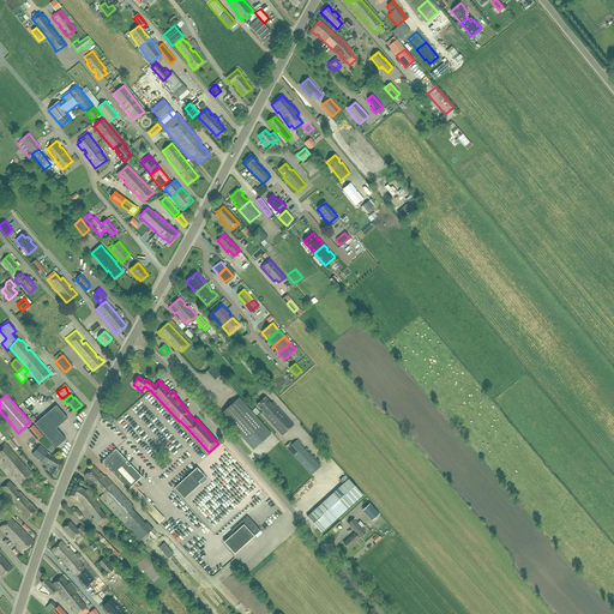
[(221,414),(245,440),(253,450),(271,434),(239,397),(221,414)]
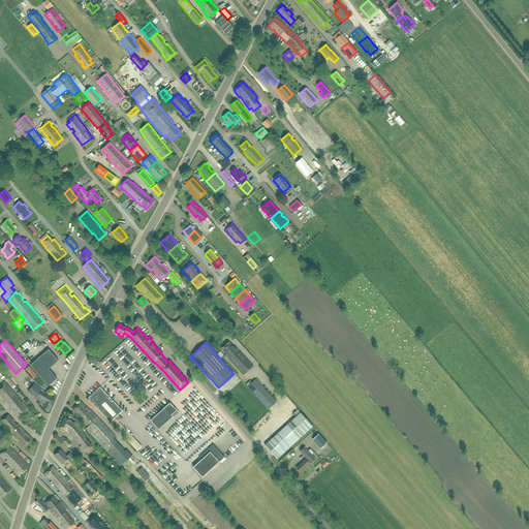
[(224,345),(248,371),(253,366),(238,349),(237,350),(235,349),(236,347),(235,346),(234,347),(228,342),(224,345)]
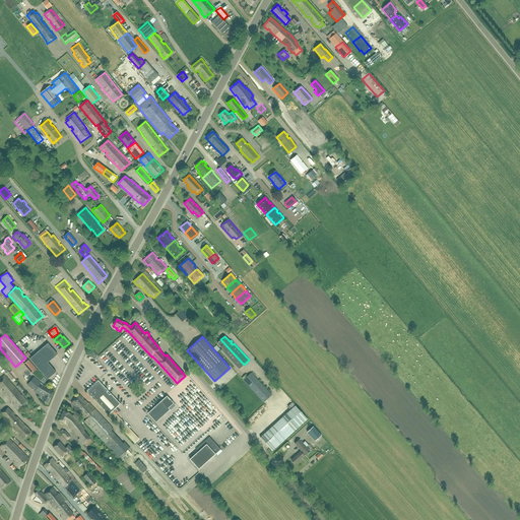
[(239,369),(244,365),(220,339),(217,343),(220,346),(222,348),(220,349),(238,368),(239,369)]
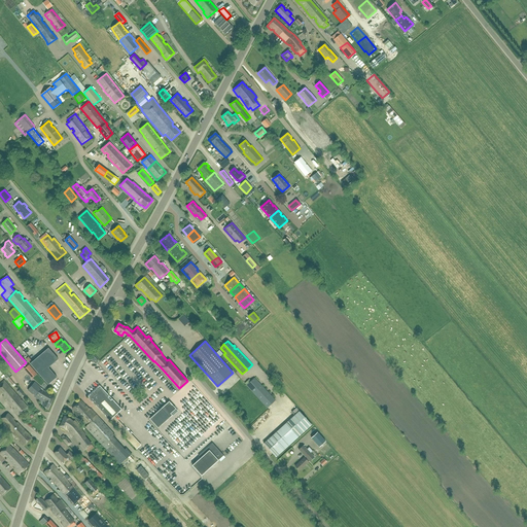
[(47,384),(57,377),(48,367),(58,359),(48,348),(30,363),(47,384)]
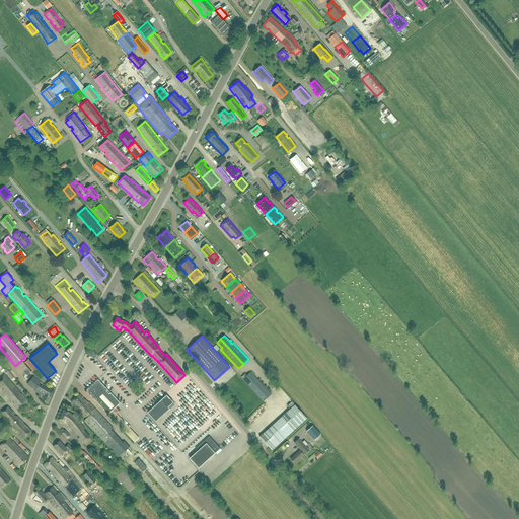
[(30,373),(35,368),(27,360),(23,364),(30,373)]
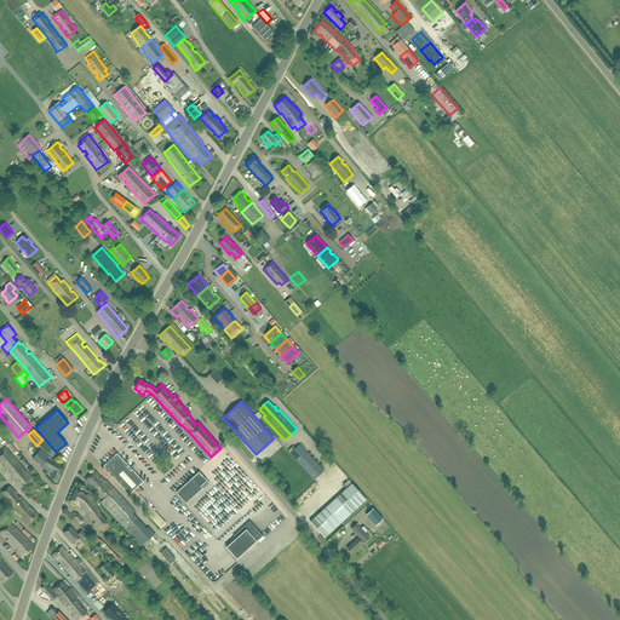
[(18,453),(11,445),(7,441),(5,443),(16,455),(18,453)]
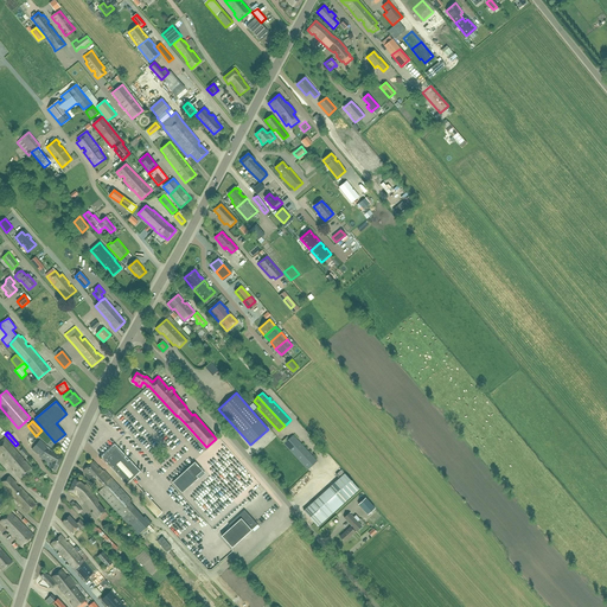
[(308,470),(317,461),(293,435),(283,443),(308,470)]
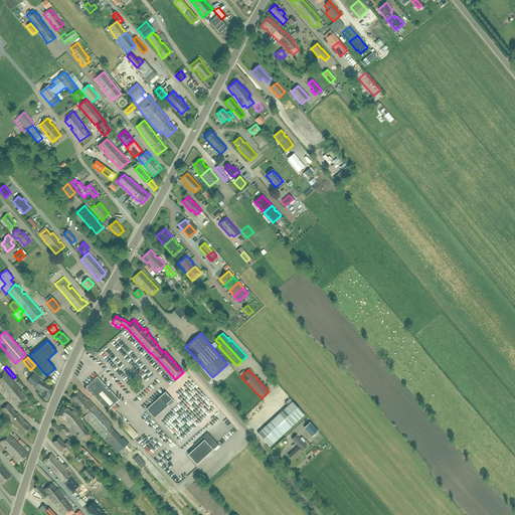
[(27,398),(4,371),(0,374),(0,384),(2,384),(3,386),(3,387),(10,397),(12,396),(14,399),(13,400),(17,405),(27,398)]
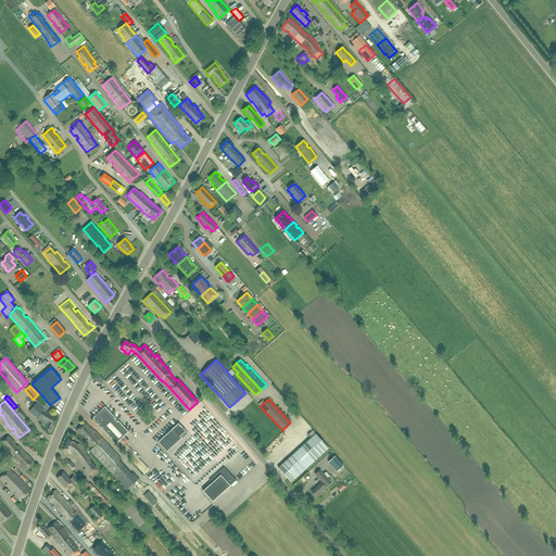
[(57,418),(43,411),(36,404),(28,412),(34,417),(35,416),(37,418),(37,420),(43,424),(45,422),(47,425),(46,428),(51,431),(57,418)]
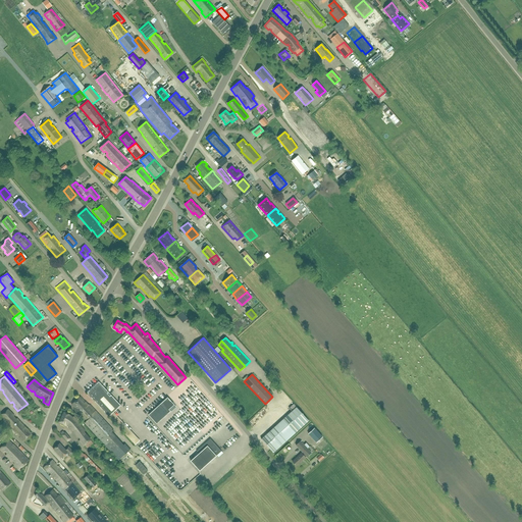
[(109,417),(114,413),(121,406),(98,381),(87,392),(109,417)]
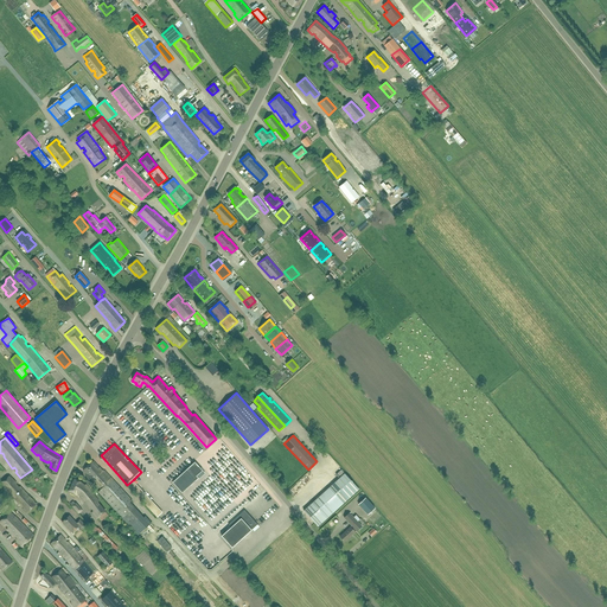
[(94,461),(84,471),(101,489),(97,492),(138,536),(152,523),(146,516),(144,518),(129,503),(132,500),(104,471),(101,471),(94,461)]
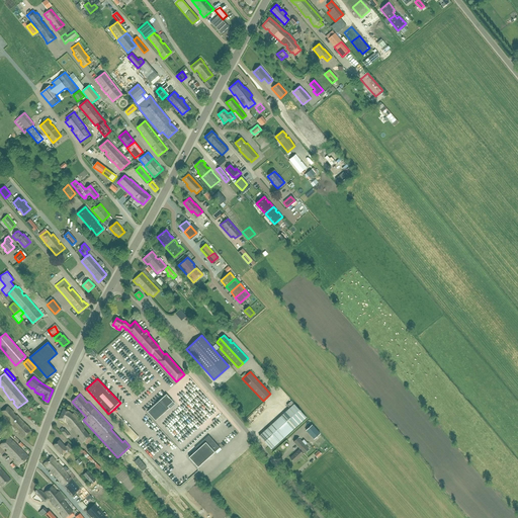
[(166,395),(147,412),(155,421),(169,408),(168,406),(172,402),(166,395)]
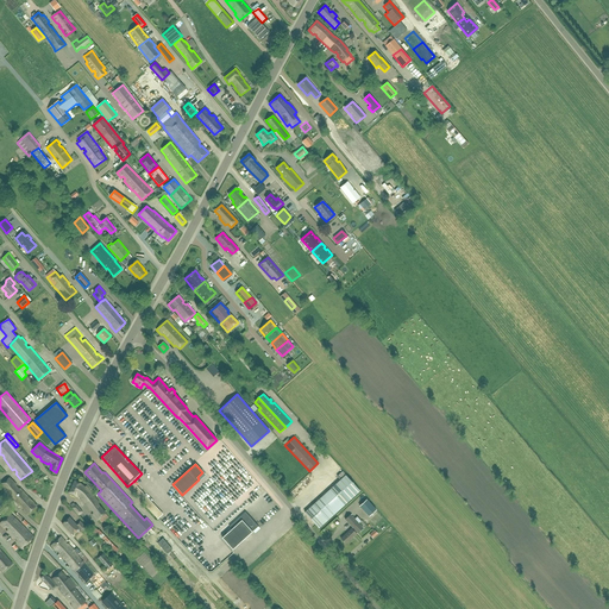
[(227,497),(252,477),(249,471),(248,472),(245,469),(239,473),(243,478),(236,483),(233,479),(232,481),(236,485),(231,489),(225,494),(227,497)]
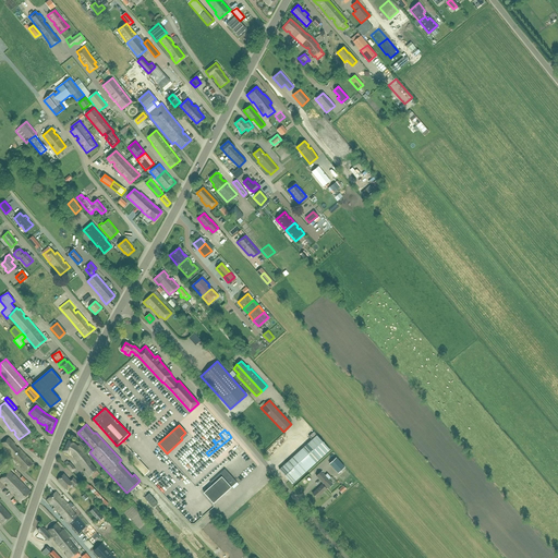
[(330,450),(313,433),(308,436),(312,439),(279,470),(292,484),(330,450)]
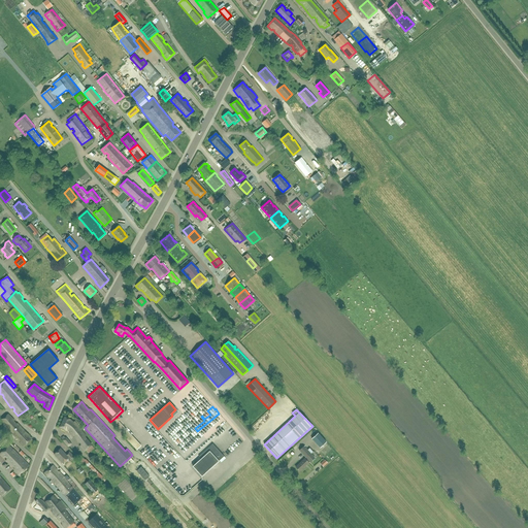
[(28,434),(18,423),(15,423),(14,421),(14,420),(8,414),(0,420),(13,435),(20,441),(19,442),(24,447),(32,438),(28,434)]
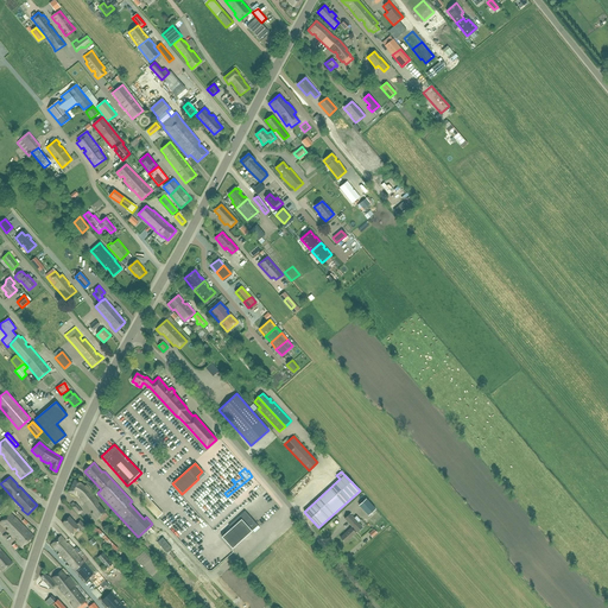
[(84,486),(81,483),(75,480),(69,492),(77,496),(78,495),(80,498),(89,510),(90,508),(93,512),(92,514),(96,520),(99,519),(102,523),(108,517),(106,513),(106,512),(97,502),(99,501),(86,485),(84,486)]
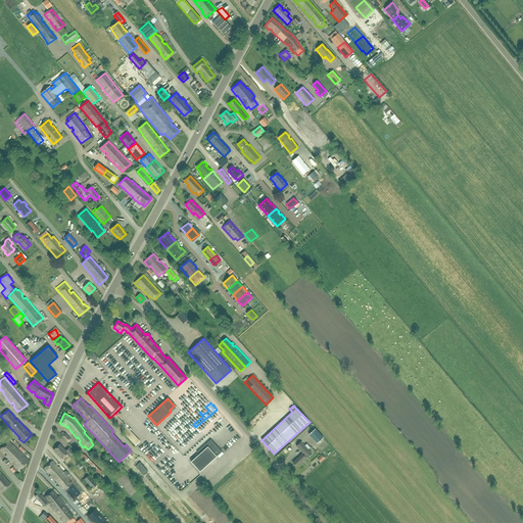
[(322,438),(315,430),(308,435),(316,444),(322,438)]
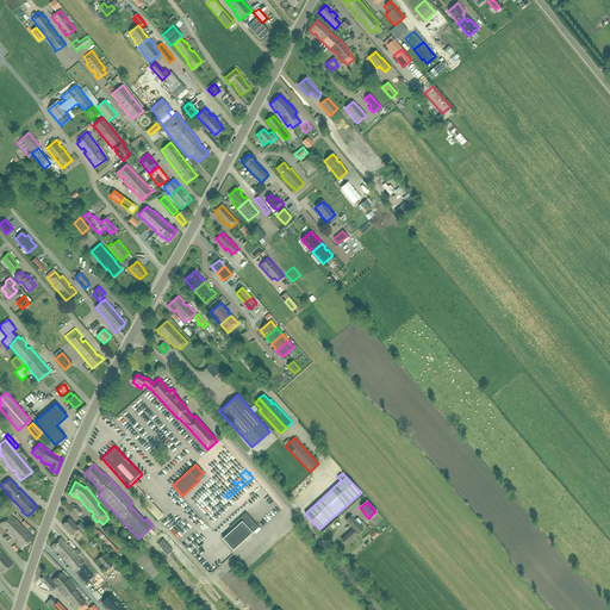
[(232,551),(253,533),(259,527),(246,512),(229,528),(231,530),(223,539),(232,551)]
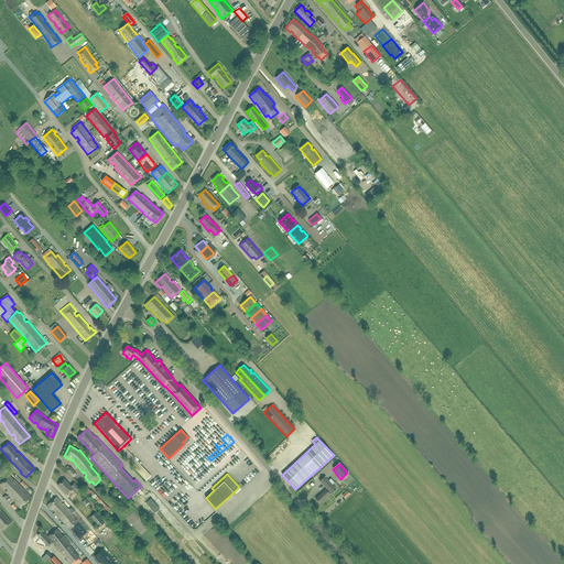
[(9,476),(0,484),(0,485),(3,489),(6,487),(8,490),(6,491),(12,498),(13,498),(15,500),(15,501),(21,507),(31,497),(19,485),(9,476)]
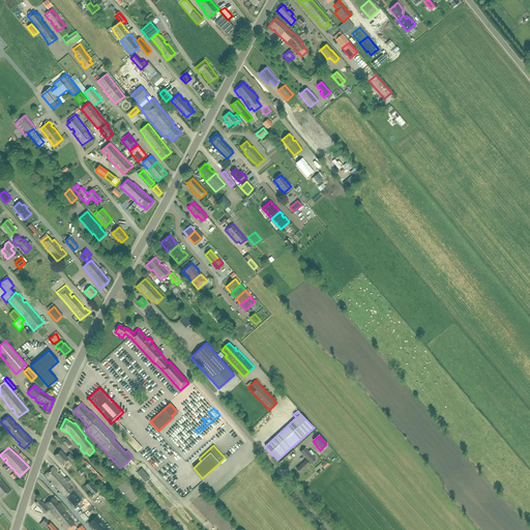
[(308,451),(305,448),(300,452),(306,459),(296,468),(300,473),(311,464),(312,464),(316,460),(312,455),(315,453),(311,449),(308,451)]
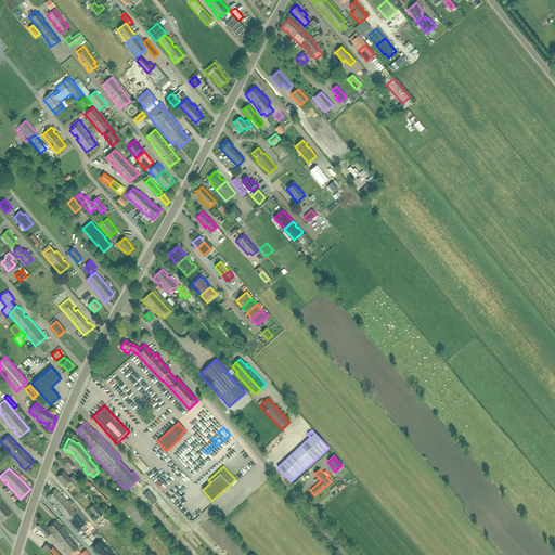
[(69,478),(64,472),(56,478),(65,487),(71,481),(74,485),(78,480),(73,475),(69,478)]
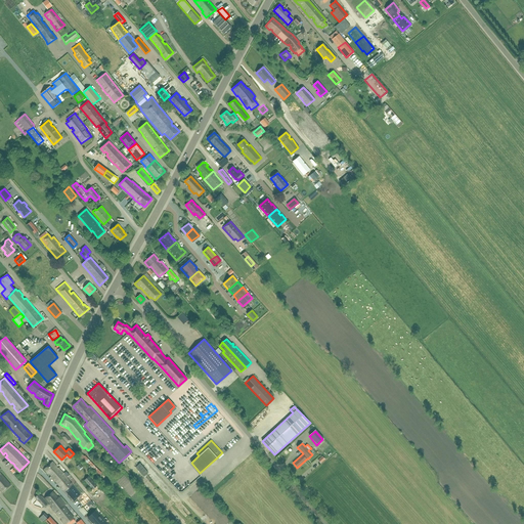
[(52,462),(44,469),(48,474),(49,474),(51,476),(50,476),(63,491),(64,490),(74,500),(80,494),(72,484),(64,475),(58,468),(57,468),(56,467),(52,462)]
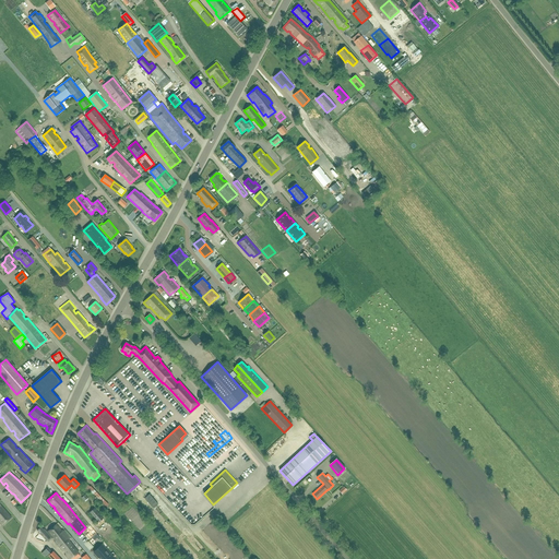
[(150,495),(144,499),(153,509),(158,504),(150,495)]
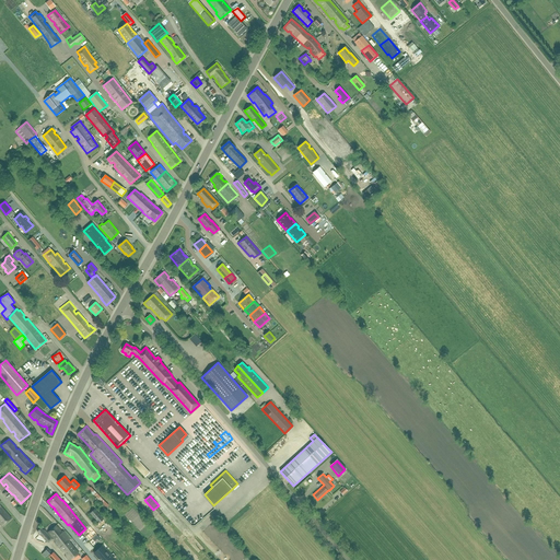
[(11,518),(0,505),(0,524),(2,526),(11,518)]
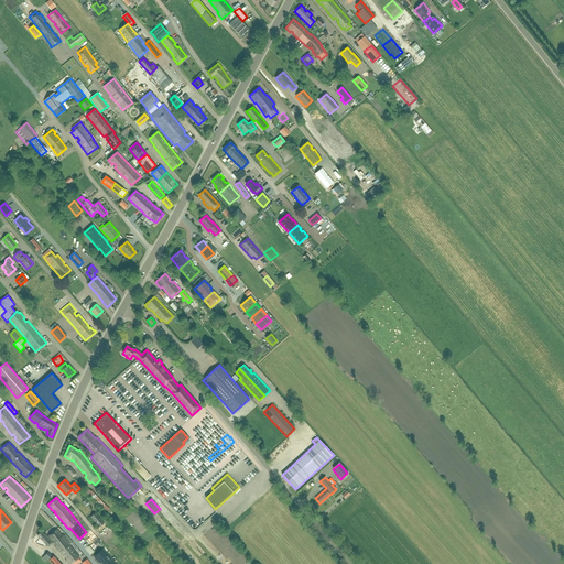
[(95,512),(90,517),(99,528),(105,523),(95,512)]
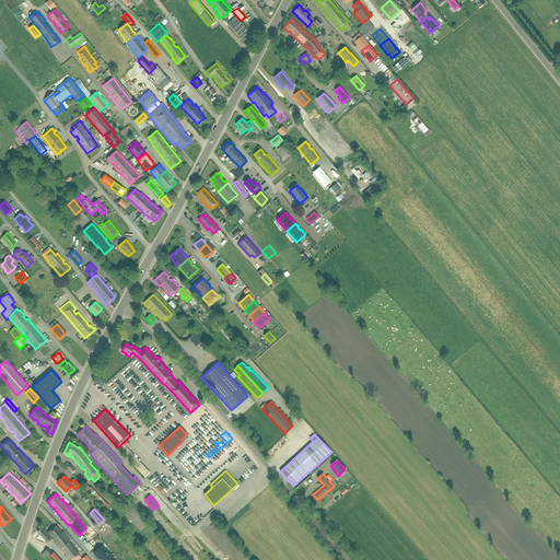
[(59,548),(69,539),(69,538),(63,532),(61,531),(56,525),(48,533),(55,541),(55,543),(59,548)]
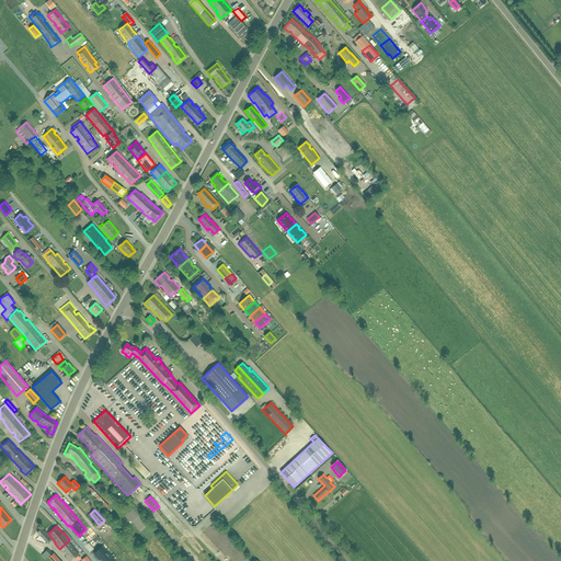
[(44,531),(42,529),(37,533),(47,544),(47,542),(48,545),(53,540),(44,531)]
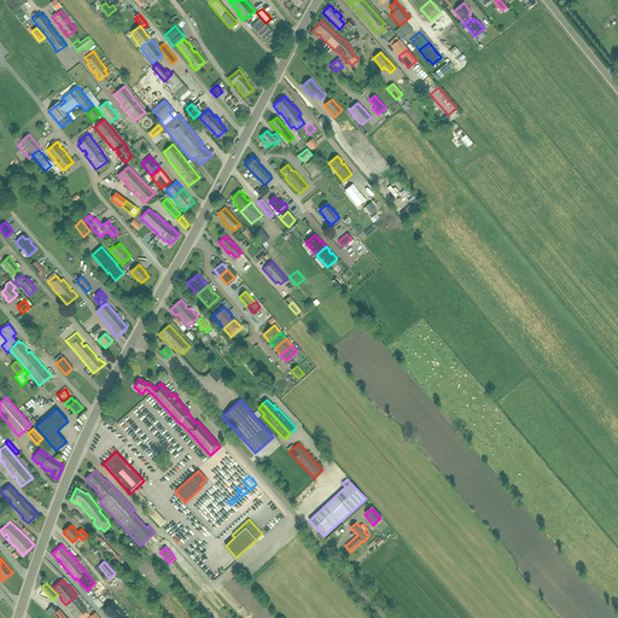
[(87,611),(76,595),(65,605),(69,610),(71,608),(74,612),(71,613),(75,617),(83,617),(88,614),(86,612),(87,611)]
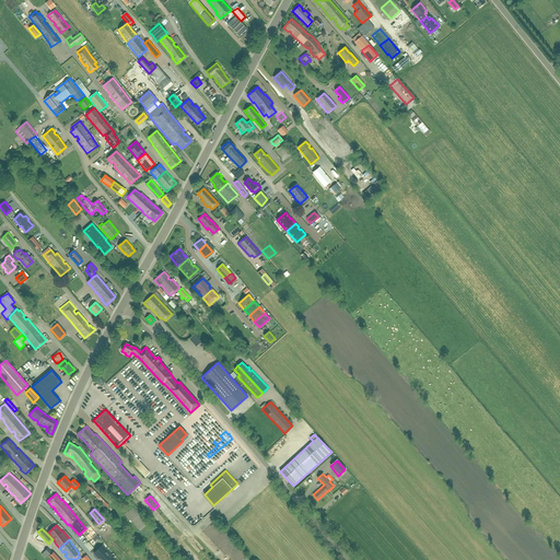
[(226,559),(208,539),(203,544),(218,559),(226,559)]
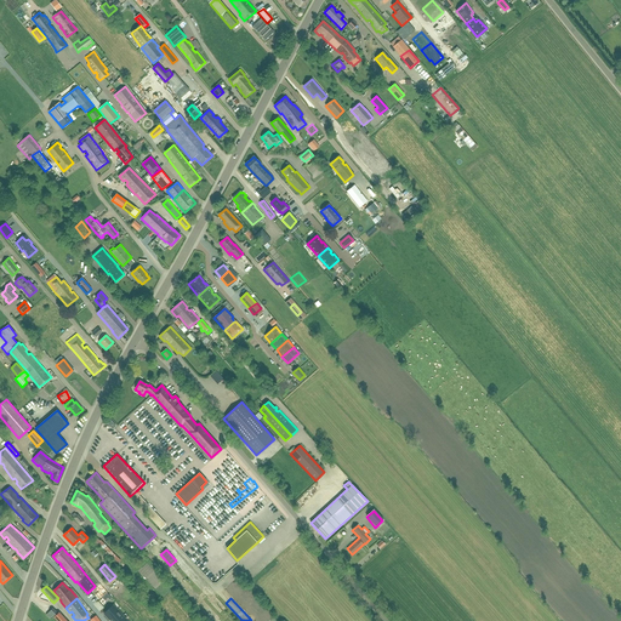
[(118,620),(123,617),(110,604),(102,611),(109,620),(118,620)]
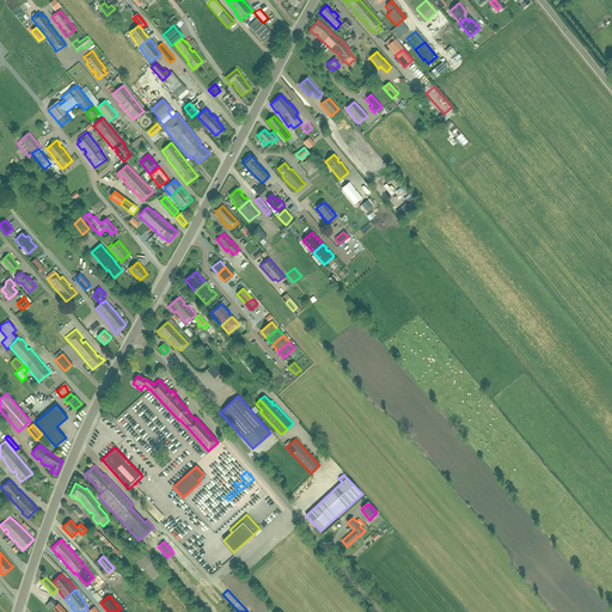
[(51,600),(48,603),(46,606),(49,610),(56,604),(51,599),(51,600)]
